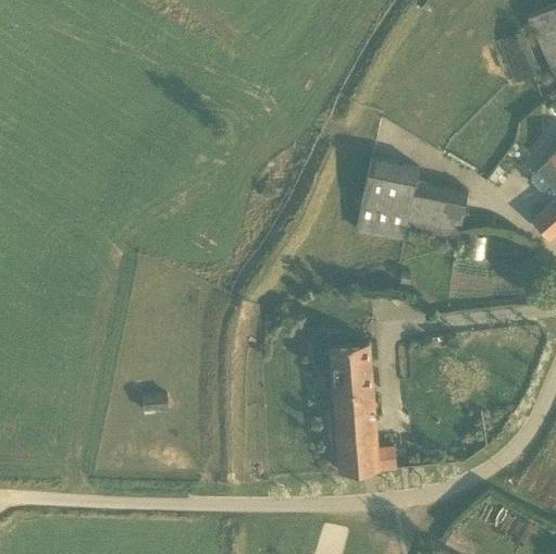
[(430,0),(428,0),(421,10),(431,16),(439,7),(430,0)]
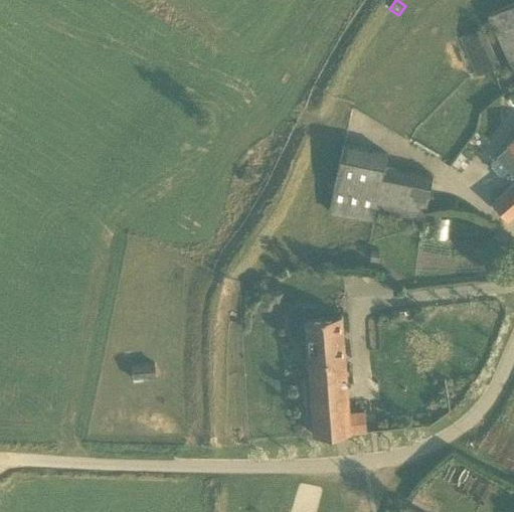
[(513,7),(490,19),(513,71),(513,7)]
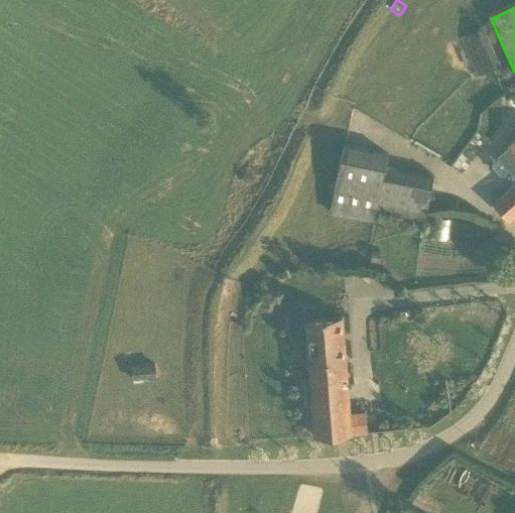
[(462,39),(479,77),(501,67),(485,29),(462,39)]
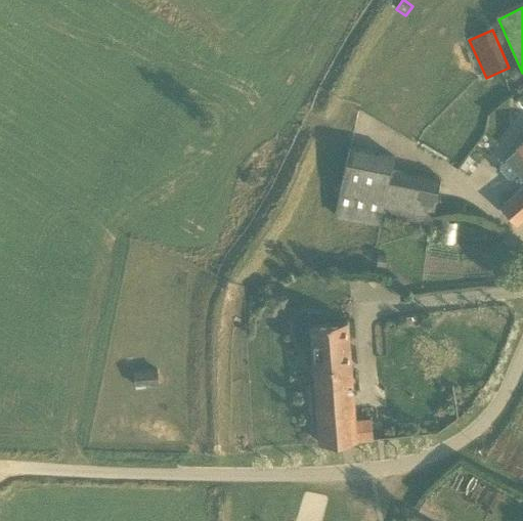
[(522,190),(504,208),(519,226),(522,222),(522,145),(506,161),(522,179),(522,190)]
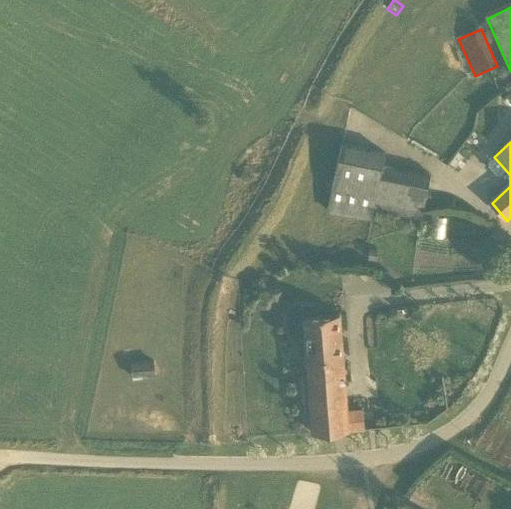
[(340,144),(328,213),(371,221),(374,209),(421,219),(431,174),(384,163),(386,154),(340,144)]
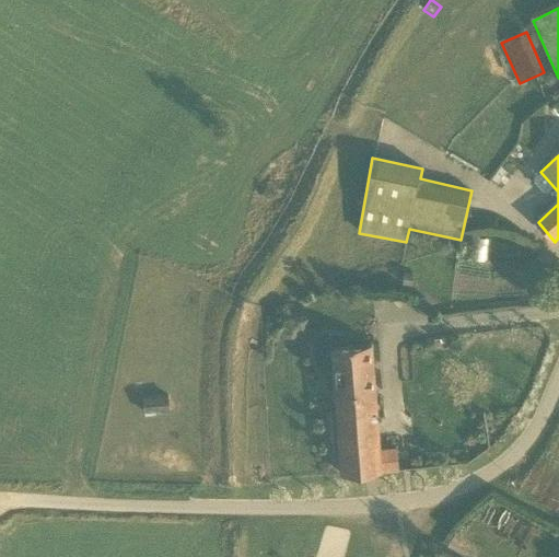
[(551,259),(540,253),(536,262),(547,268),(551,259)]
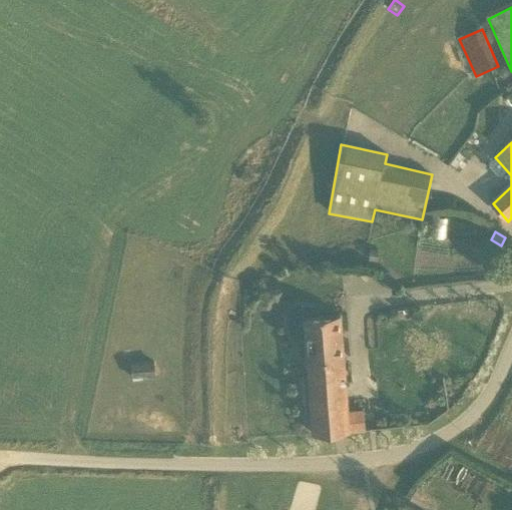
[(379,261),(380,252),(370,251),(369,263),(378,264),(379,261)]
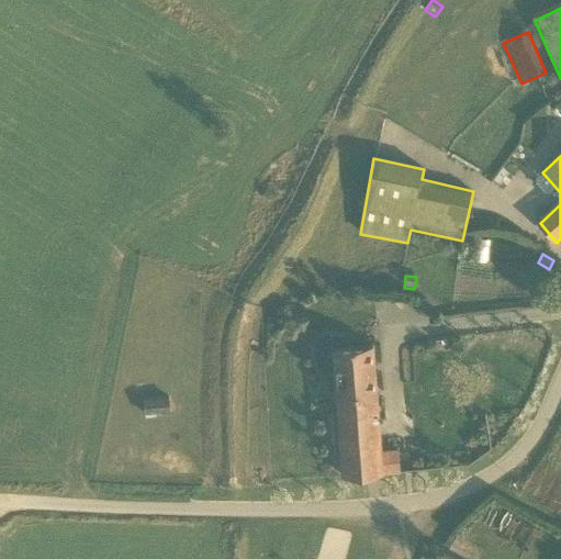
[(381,451),(373,347),(329,350),(339,479),(400,474),(397,450),(381,451)]
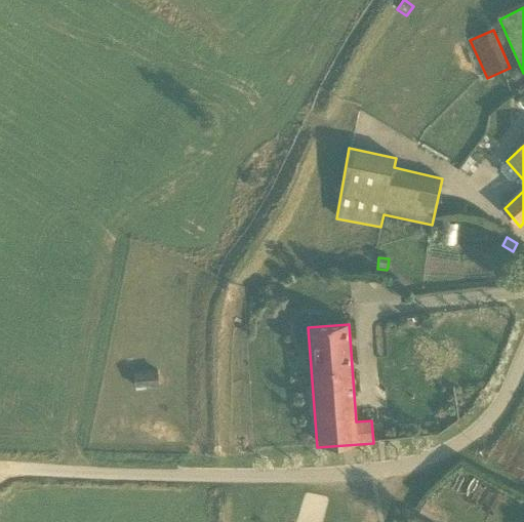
[(159,370),(134,372),(136,391),(160,390),(159,370)]
